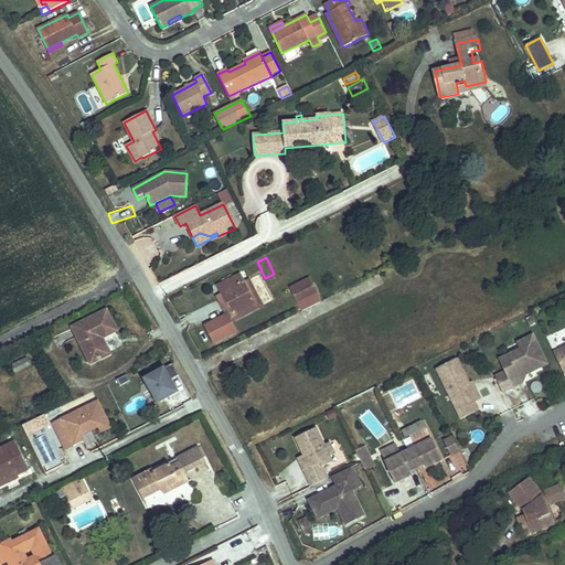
[(240,274),(219,285),(233,313),(227,317),(227,315),(206,326),(214,342),(236,332),(231,322),(263,306),(248,279),(244,283),(240,274)]
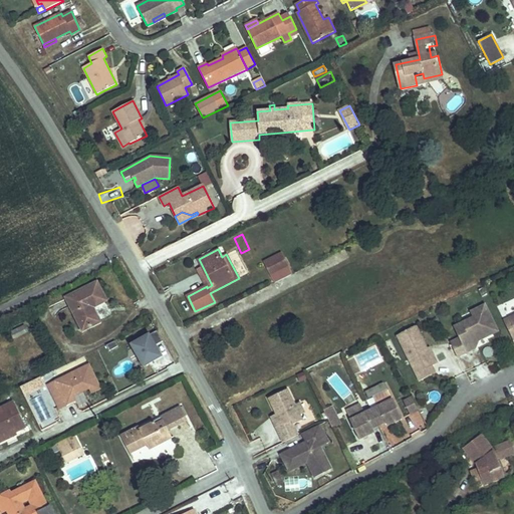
[(287,266),(282,255),(266,263),(271,274),(287,266)]
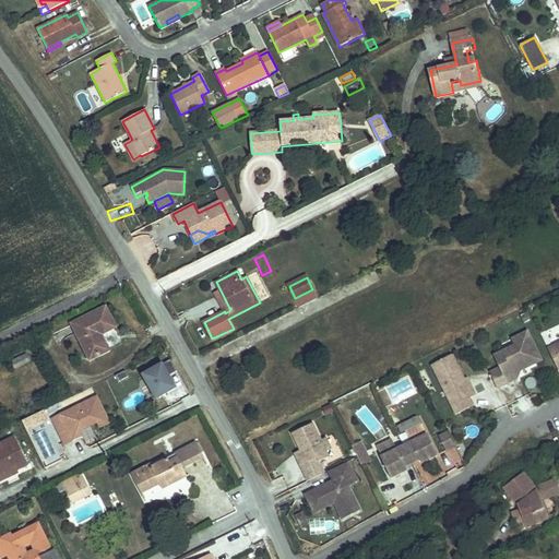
[(230,310),(219,290),(215,293),(225,313),(230,310)]
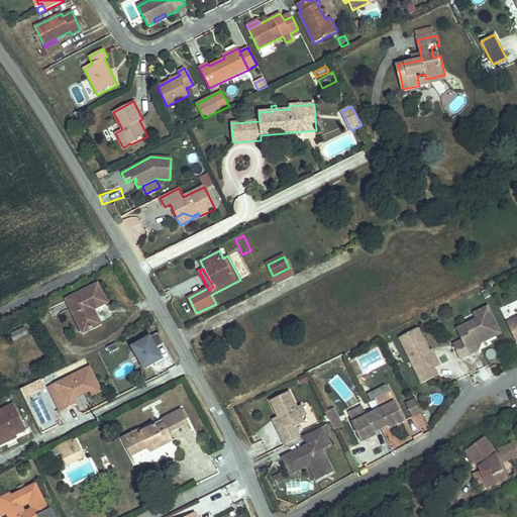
[(100,324),(93,309),(107,302),(98,285),(68,300),(83,332),(100,324)]
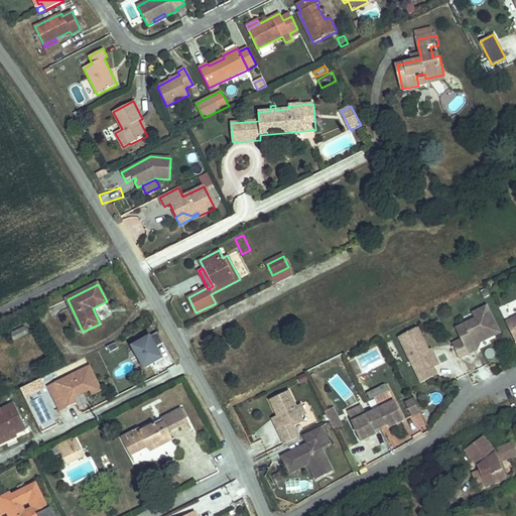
[(475,345),(500,333),(487,305),(472,313),(475,318),(456,328),(469,355),(478,350),(475,345)]
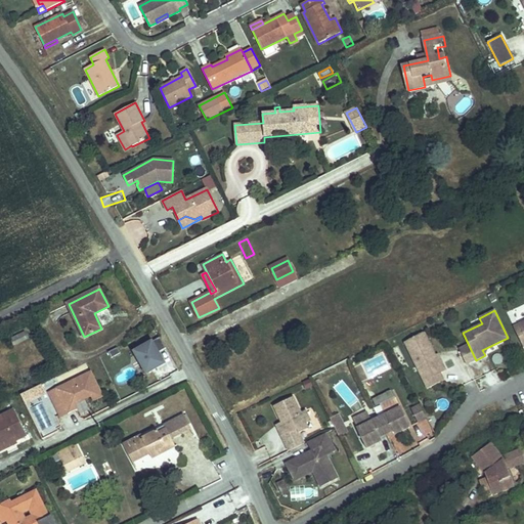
[(523,346),(523,335),(519,324),(514,328),(523,347),(523,346)]
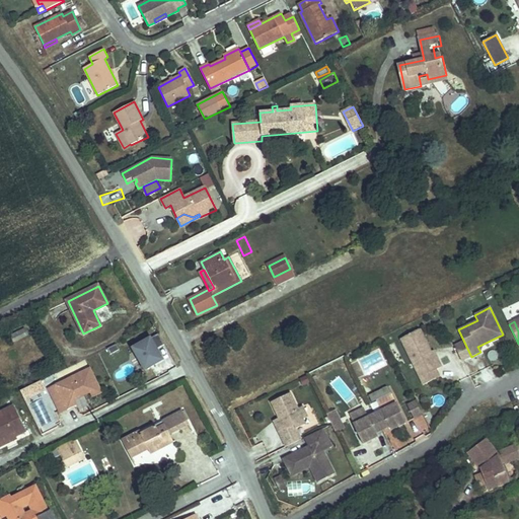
[(27,336),(24,328),(10,336),(13,343),(27,336)]
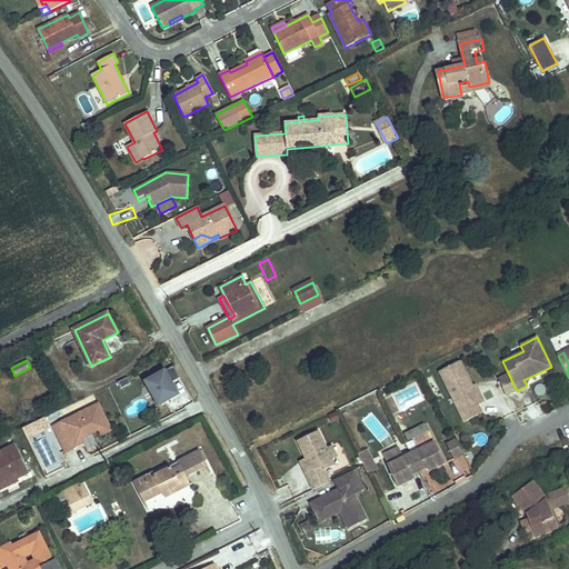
[(481,403),(461,361),(439,371),(465,422),(482,413),(479,406),(481,403)]
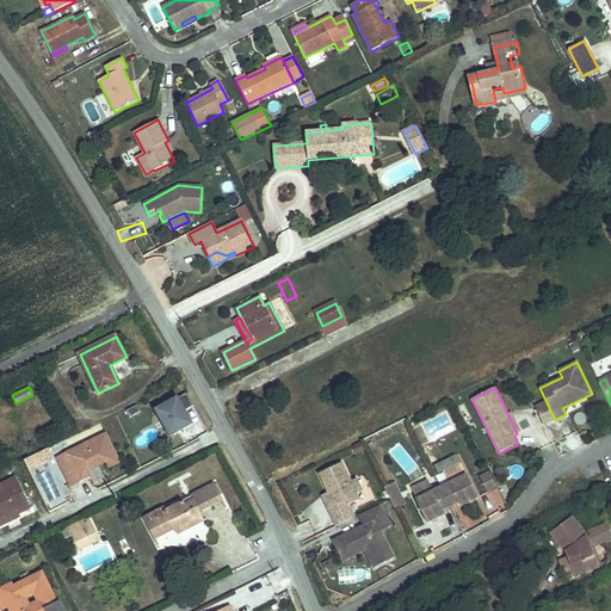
[(193,406),(186,393),(156,409),(171,434),(191,424),(185,412),(193,406)]
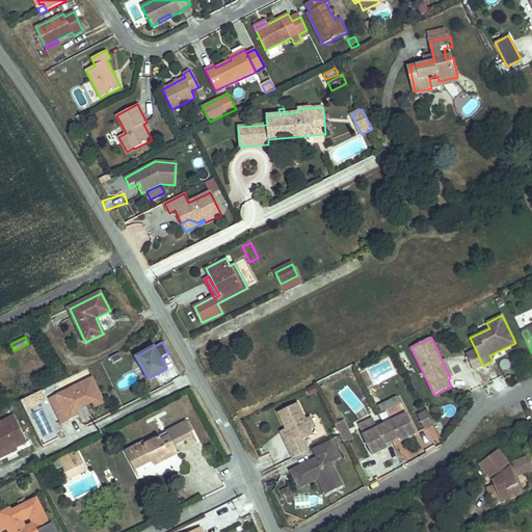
[(474,370),(483,366),(476,350),(467,355),(474,370)]
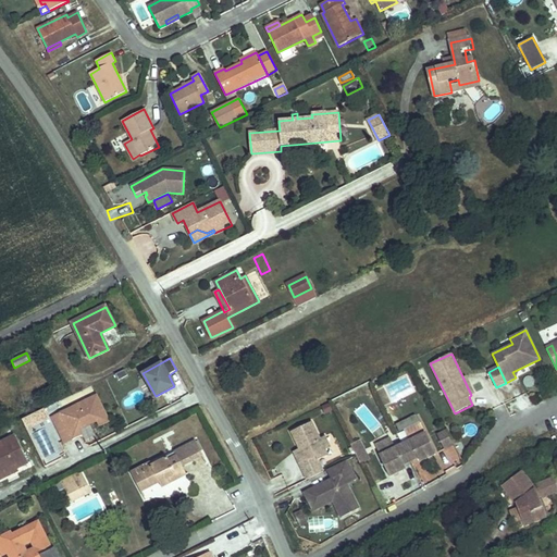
[(128,376),(125,370),(115,374),(119,381),(128,376)]
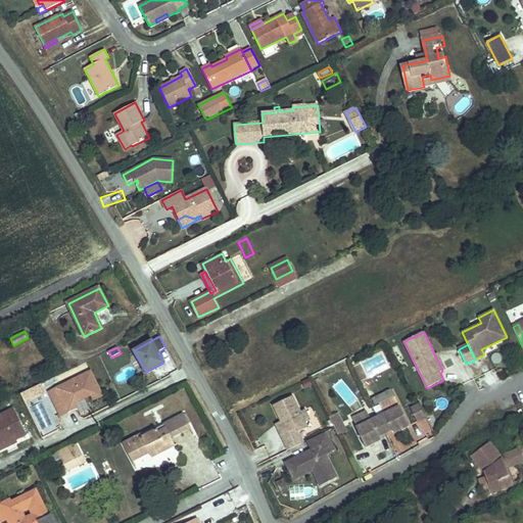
[(442,371),(445,370),(437,353),(435,354),(442,371)]
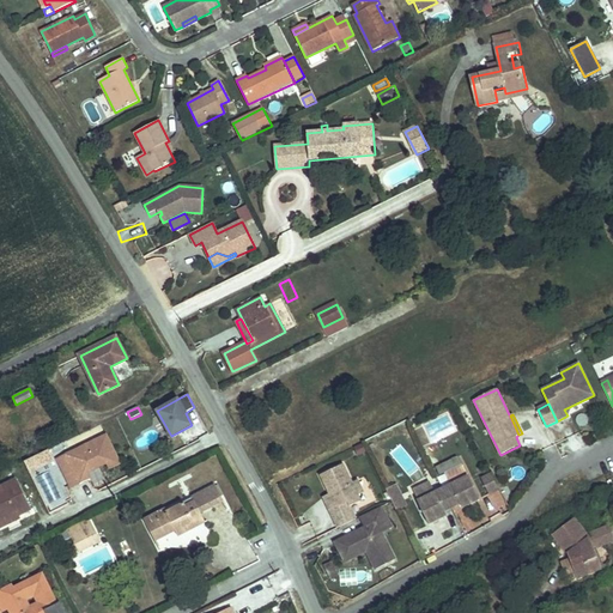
[(90,472),(108,463),(110,468),(120,463),(107,436),(58,460),(71,487),(92,478),(90,472)]
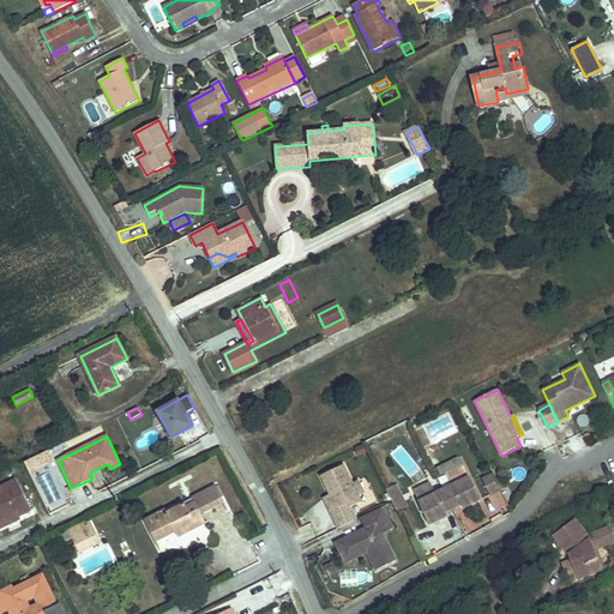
[(438,463),(439,473),(451,470),(450,462),(438,463)]
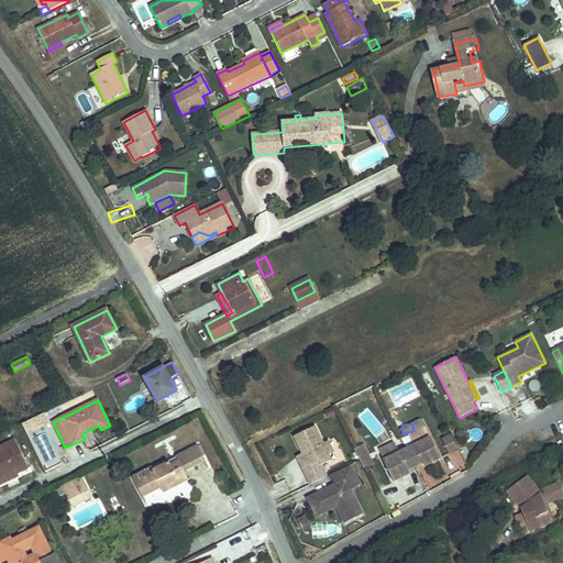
[(328,455),(333,452),(329,441),(323,443),(316,427),(295,437),(309,465),(302,468),(307,477),(323,470),(321,465),(331,461),(328,455)]
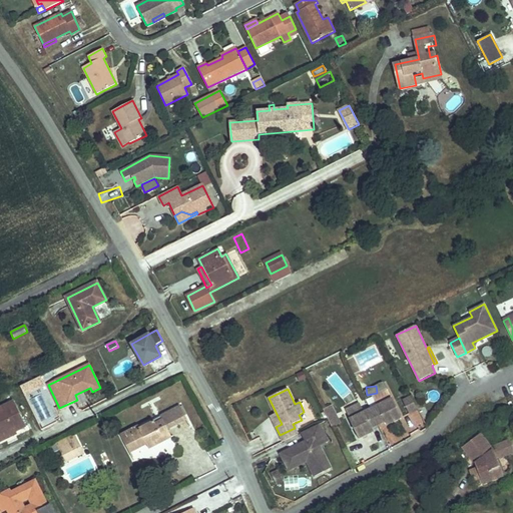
[(387,425),(402,418),(387,391),(375,397),(379,405),(363,413),(359,404),(345,411),(359,439),(374,432),(372,428),(386,422),(387,425)]
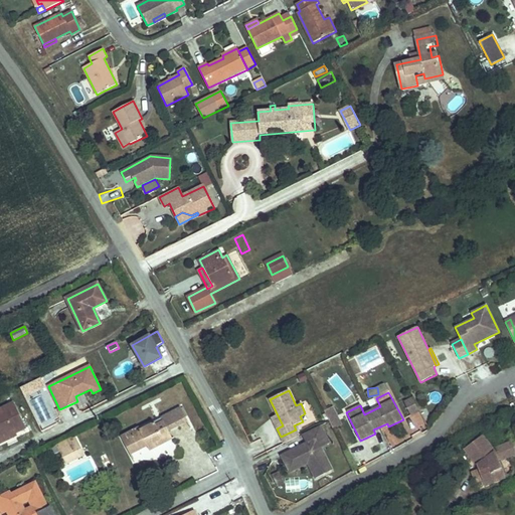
[(411,415),(420,411),(413,397),(404,402),(411,415)]
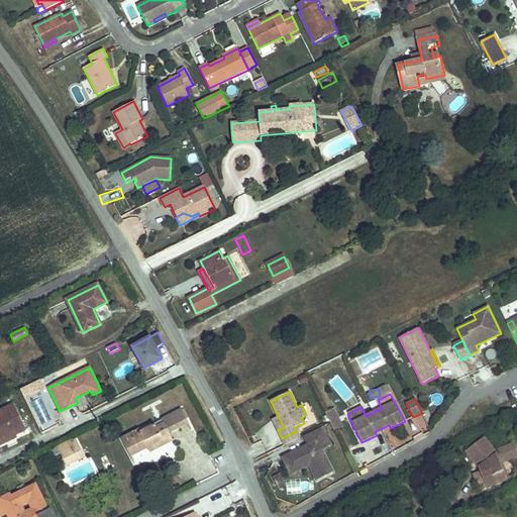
[(5,439),(26,429),(14,405),(0,411),(0,445),(6,443),(5,439)]
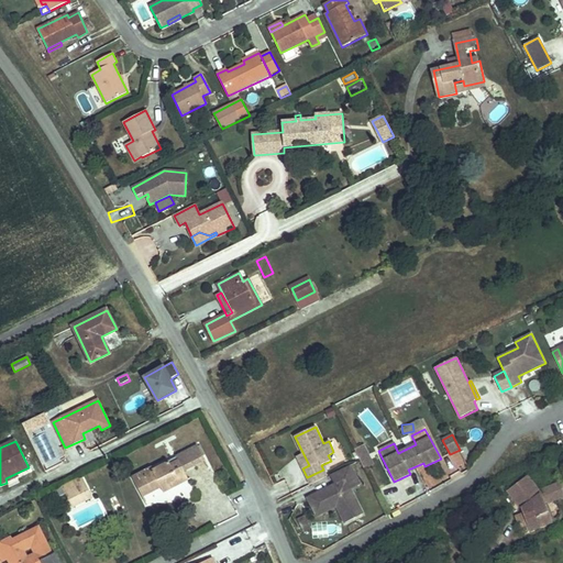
[(188,479),(184,472),(206,461),(198,446),(168,462),(169,463),(145,475),(144,472),(133,477),(143,497),(161,488),(164,493),(188,479)]
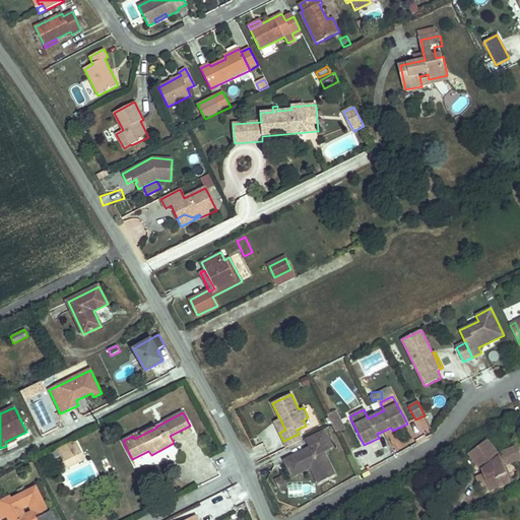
[(342,428),(335,414),(329,417),(335,432),(342,428)]
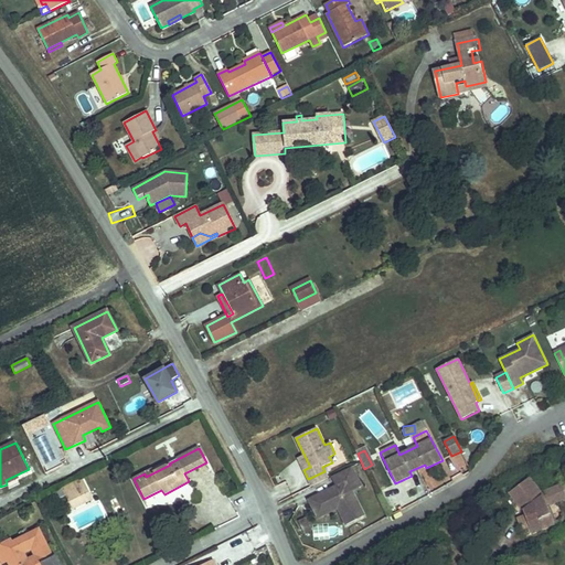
[(298,458),(304,470),(310,467),(304,456),(298,458)]
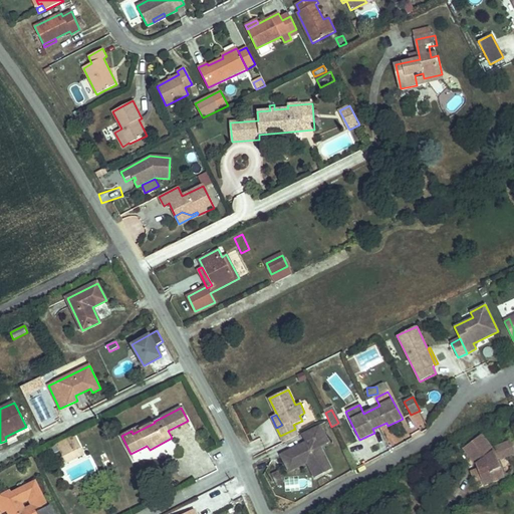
[(331,470),(317,441),(325,437),(320,425),(301,434),(305,443),(288,452),(296,468),(307,462),(315,478),(331,470)]
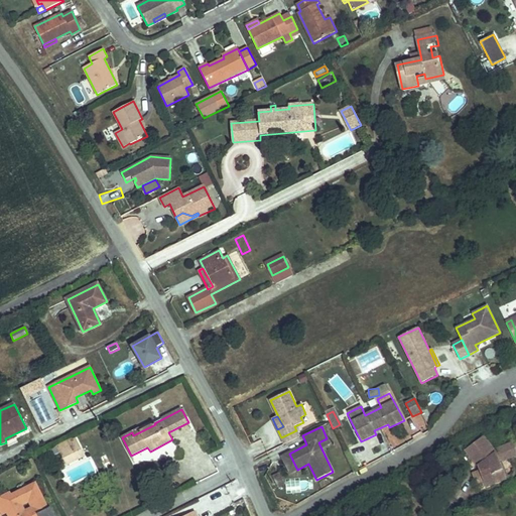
[(296,430),(281,437),(284,444),(299,436),(296,430)]
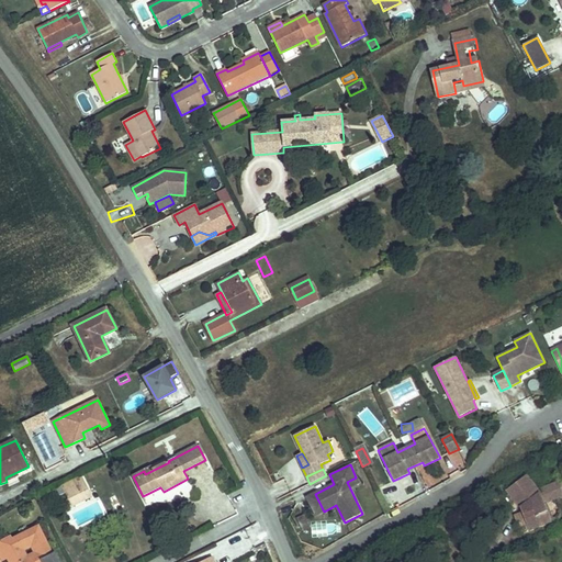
[(431,487),(448,479),(442,469),(427,478),(431,487)]
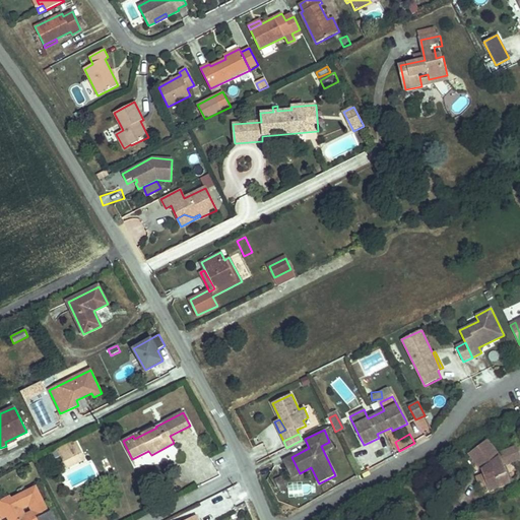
[(502,466),(519,458),(519,452),(517,446),(497,454),(486,440),(469,453),(483,473),(491,491),(510,484),(502,466)]
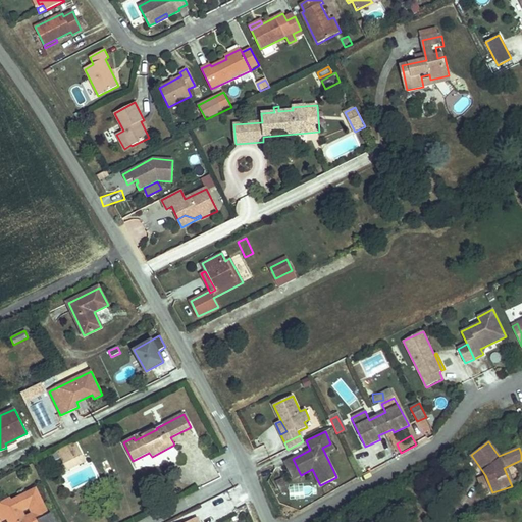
[(67,470),(86,461),(80,449),(60,458),(67,470)]
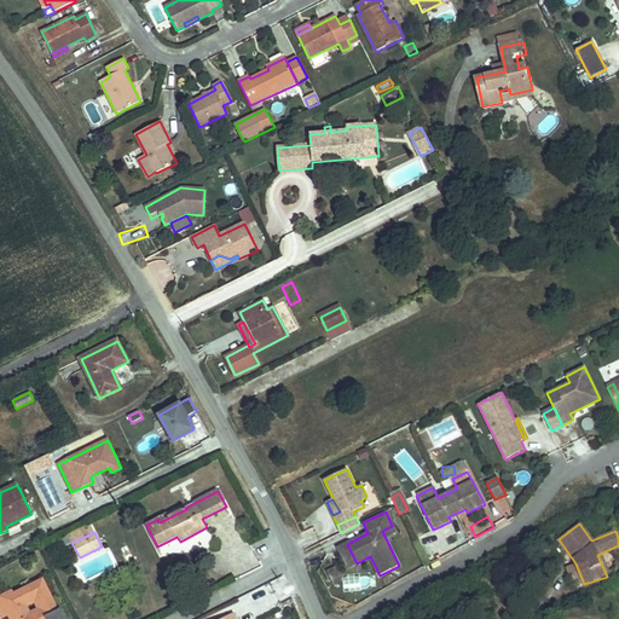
[(348,567),(357,563),(347,544),(339,549),(348,567)]
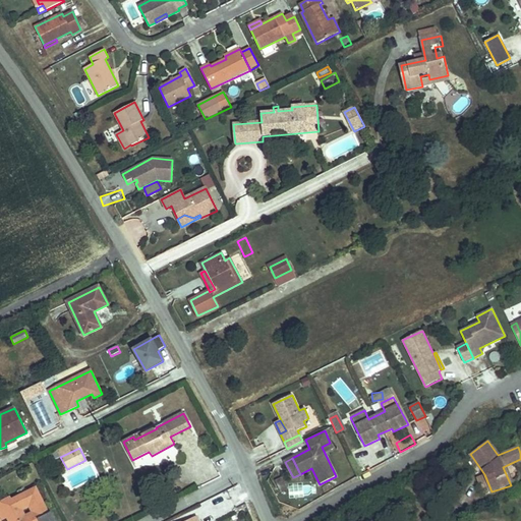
[(491,491),(484,474),(477,477),(483,495),(491,491)]
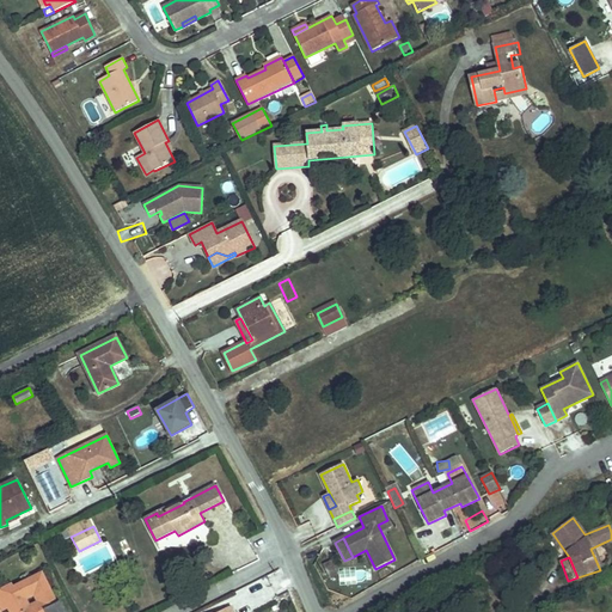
[(337,576),(330,562),(324,564),(331,579),(337,576)]
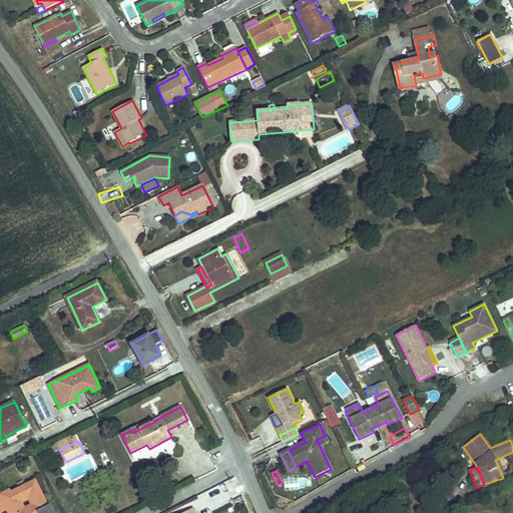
[(10,490),(0,495),(0,506),(2,511),(7,509),(11,507),(13,511),(12,512),(54,512),(50,504),(47,505),(35,481),(11,493),(10,490)]
